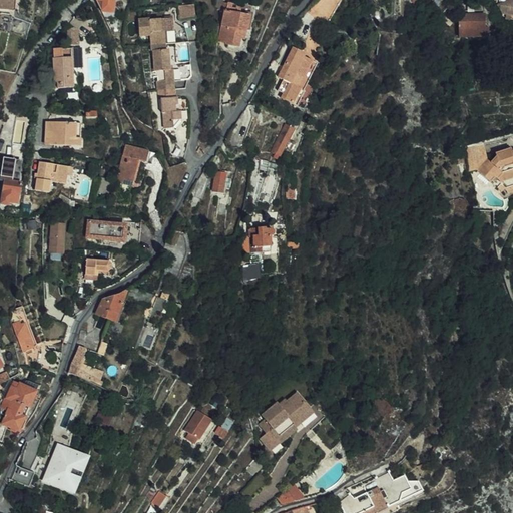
[(99,0),(100,0),(106,10),(117,11),(117,0),(99,0)]
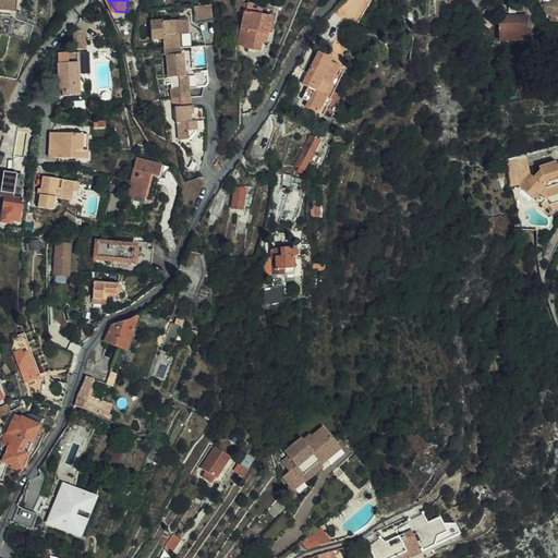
[(263,51),(265,41),(266,33),(271,33),(274,16),(263,14),(264,7),(244,3),(243,12),(246,12),(241,46),(250,47),(250,48),(263,51)]
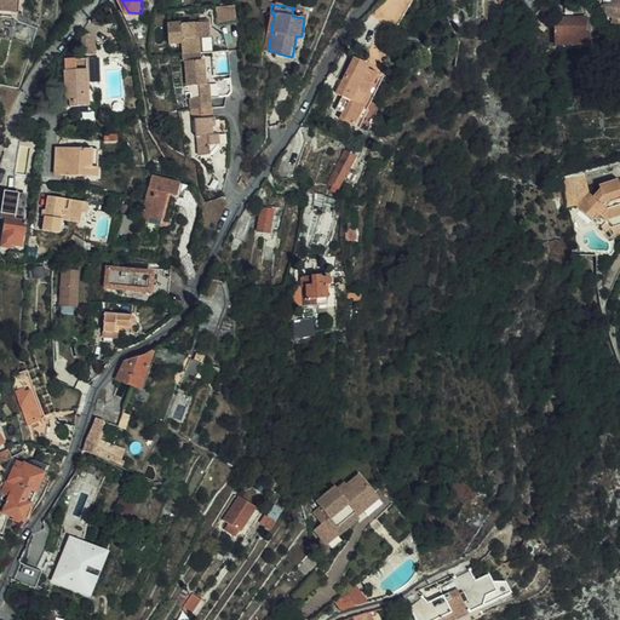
[(234,22),(231,5),(214,6),(214,22),(234,22)]
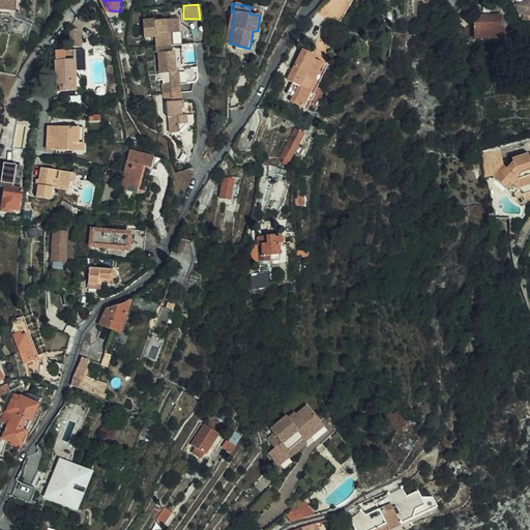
[(391,7),(387,10),(391,18),(395,15),(391,7)]
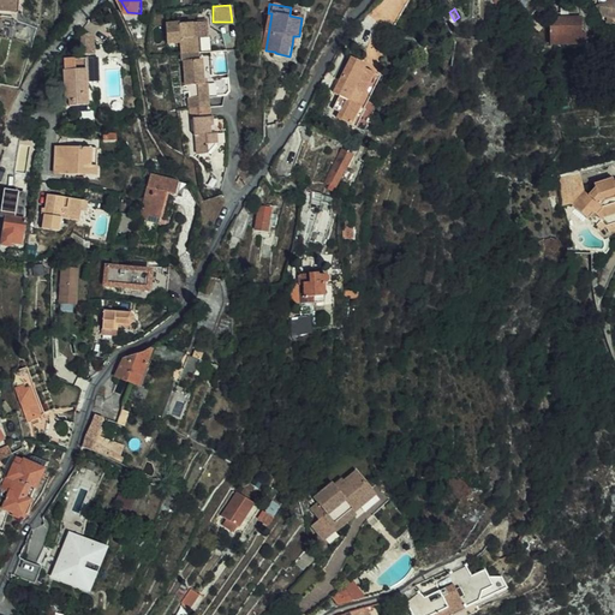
[(583,35),(584,17),(554,16),(553,34),(583,35)]
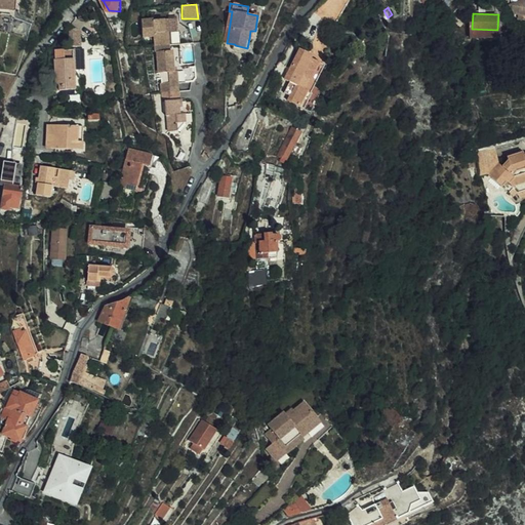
[(155,43),(169,43),(169,42),(170,42),(169,30),(171,30),(171,17),(154,17),(154,16),(142,16),(143,34),(153,34),(153,49),(155,48),(155,43)]
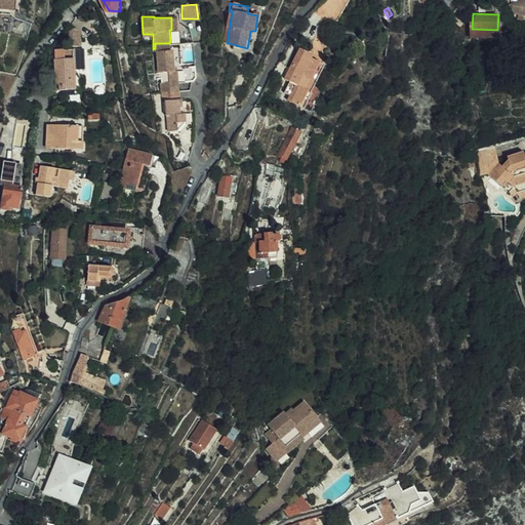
[(71,31),(71,26),(69,24),(63,24),(62,34),(68,35),(71,31)]
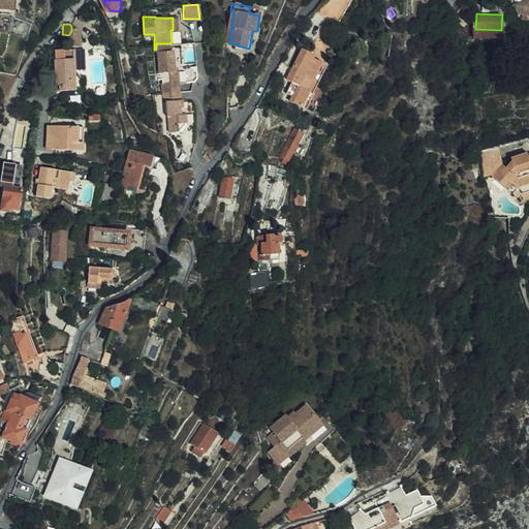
[(504,30),(475,29),(475,36),(504,37),(504,30)]
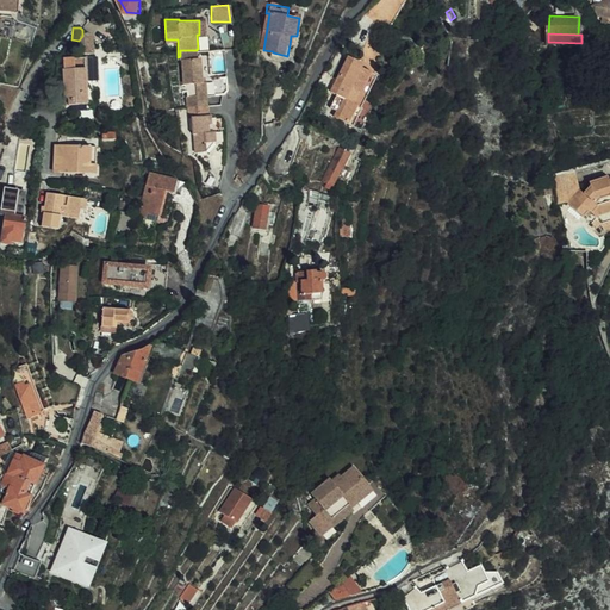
[(205,47),(222,45),(219,35),(204,36),(205,47)]
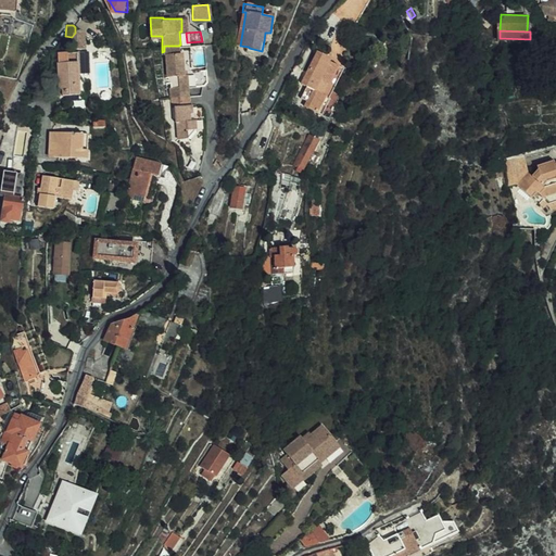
[(301,97),(299,101),(316,110),(326,92),(325,91),(320,89),(328,73),(325,71),(330,62),(323,59),(324,54),(311,48),(299,71),(294,79),(300,81),(294,93),(301,97)]
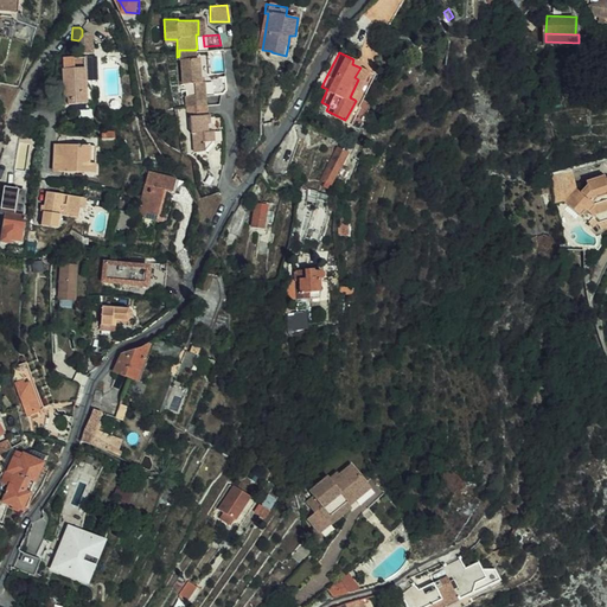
[(66,91),(66,101),(85,101),(85,76),(97,75),(97,53),(64,55),(65,89),(66,91)]
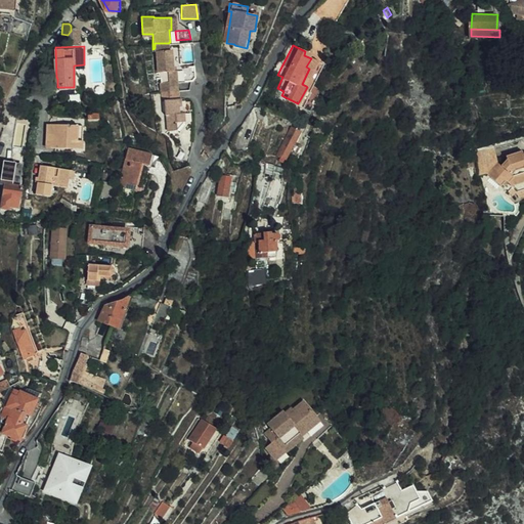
[(169,48),(155,48),(155,71),(157,71),(158,98),(159,98),(160,114),(161,114),(162,128),(171,128),(178,120),(178,111),(173,111),(173,104),(174,104),(174,97),(173,97),(173,80),(190,80),(194,76),(195,64),(173,64),(172,48),(169,48)]
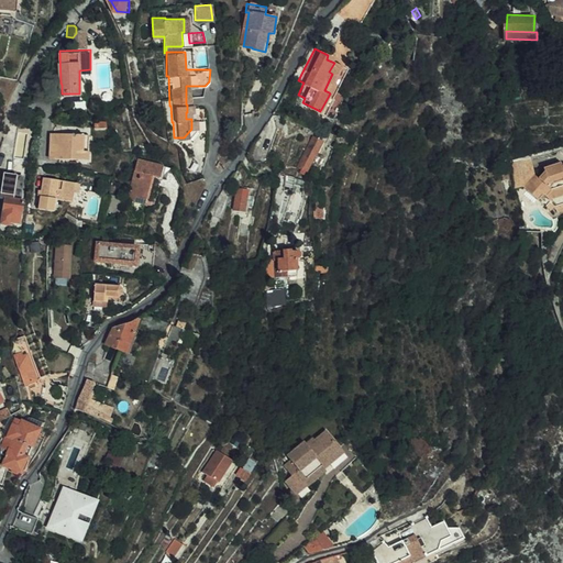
[(324,90),(329,92),(333,84),(342,66),(334,63),(329,72),(332,74),(324,90)]
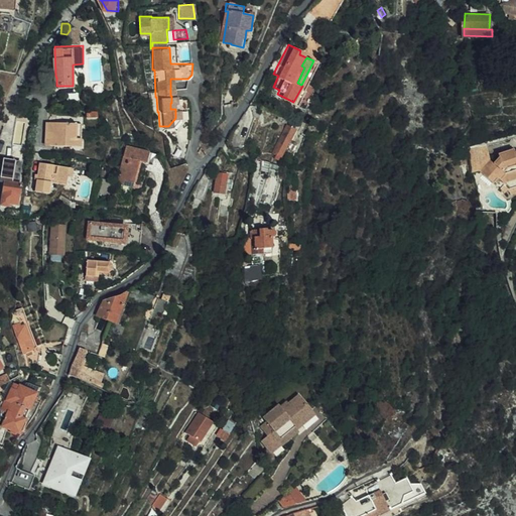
[(52,132),(52,144),(81,145),(82,122),(45,121),(45,131),(52,132)]
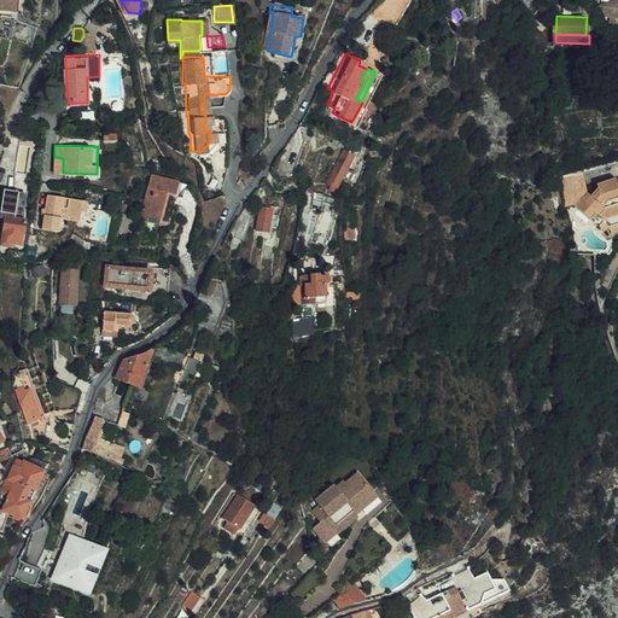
[(355,152),(347,147),(328,181),(332,182),(331,186),(334,187),(336,185),(337,185),(355,152)]
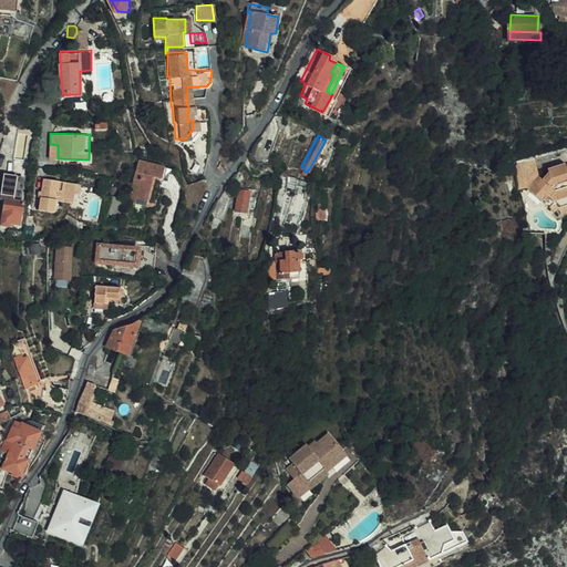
[(50,144),(49,158),(58,158),(58,145),(50,144)]
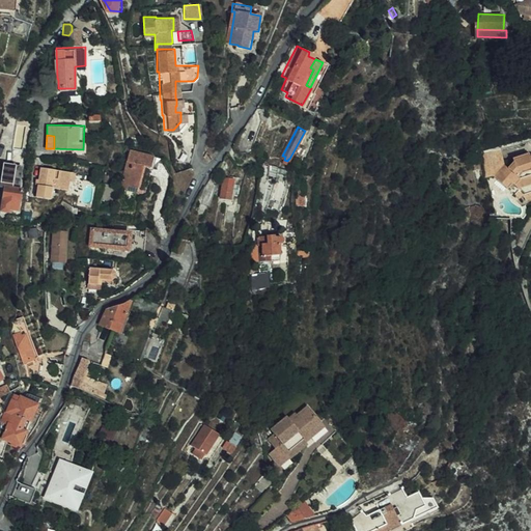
[(307,146),(301,143),(296,154),(302,157),(307,146)]
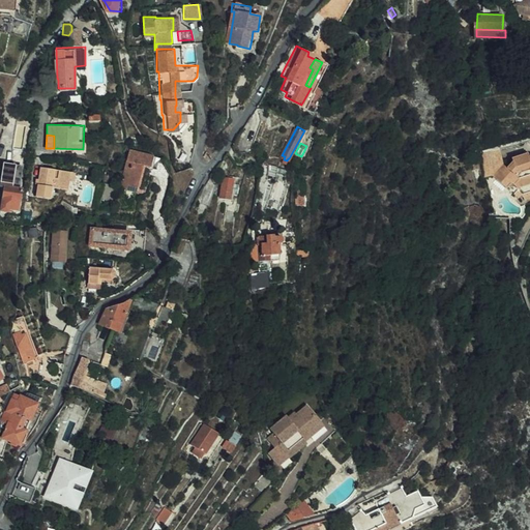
[(128,182),(138,184),(144,164),(151,166),(154,153),(130,146),(120,185),(127,187),(128,182)]
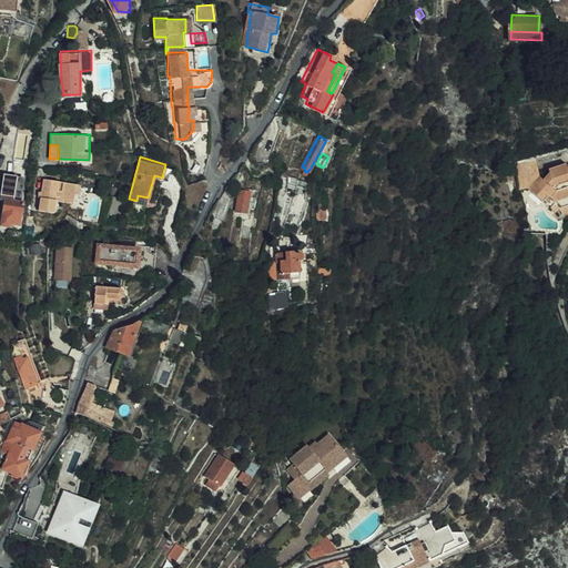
[(565,175),(567,171),(567,156),(566,164),(559,162),(558,159),(540,163),(541,168),(535,173),(530,169),(519,182),(535,195),(540,190),(543,192),(549,185),(557,186),(561,181),(565,175)]
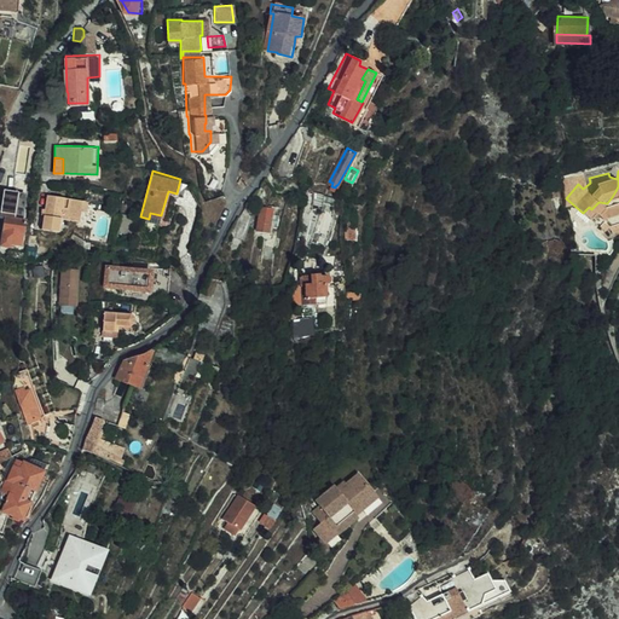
[(24,190),(7,186),(1,214),(7,215),(1,243),(10,246),(11,242),(21,243),(22,232),(24,232),(28,218),(19,217),(24,190)]
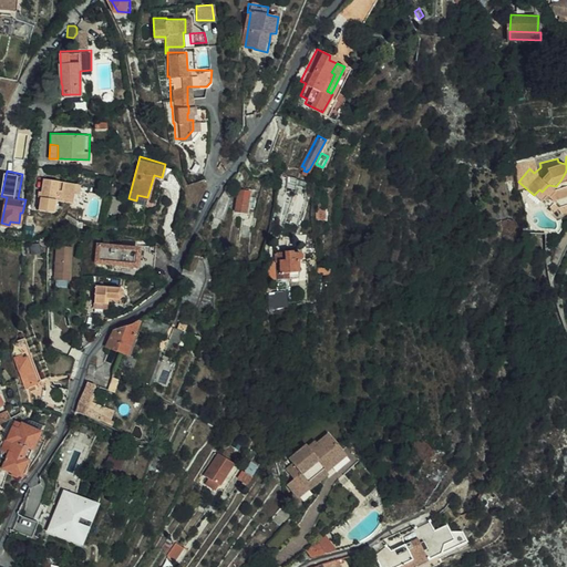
[(566,171),(564,175),(560,181),(556,186),(566,186),(566,171)]
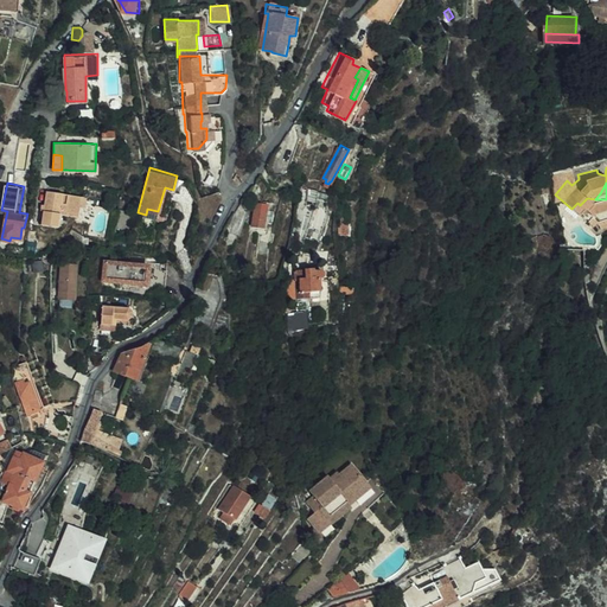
[(89,196),(49,190),(43,224),(59,227),(62,212),(80,215),(81,204),(88,205),(89,196)]
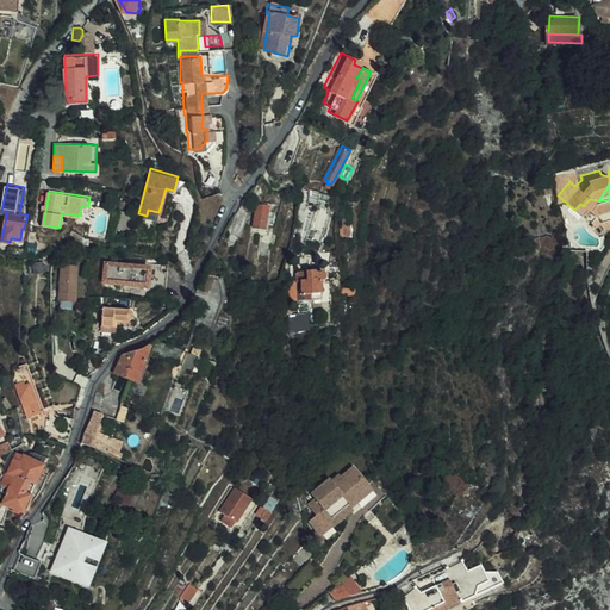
[(597,205),(598,200),(590,199),(583,206),(580,204),(574,210),(587,222),(589,221),(597,205)]
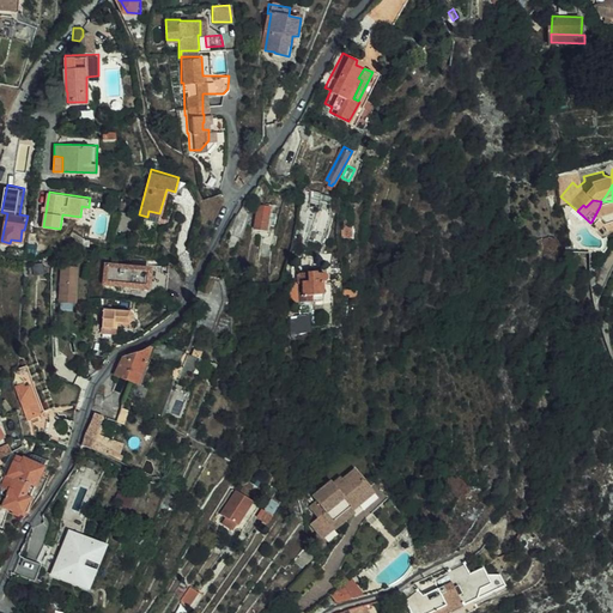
[(592,222),(590,223),(600,220),(607,225),(612,223),(612,201),(601,201),(600,206),(592,222)]
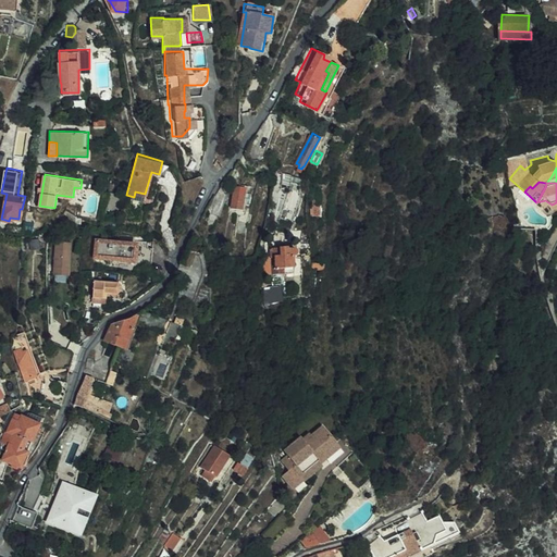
[(247,186),(237,185),(235,205),(244,206),(247,186)]
